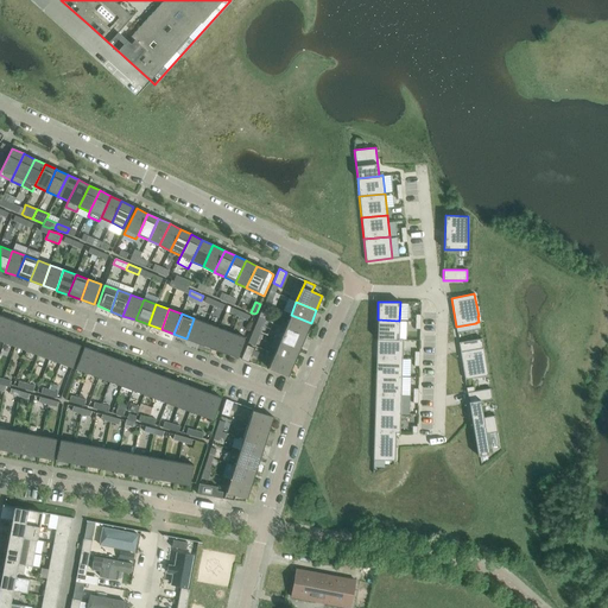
[(291,315),(285,328),(305,336),(311,323),(291,315)]
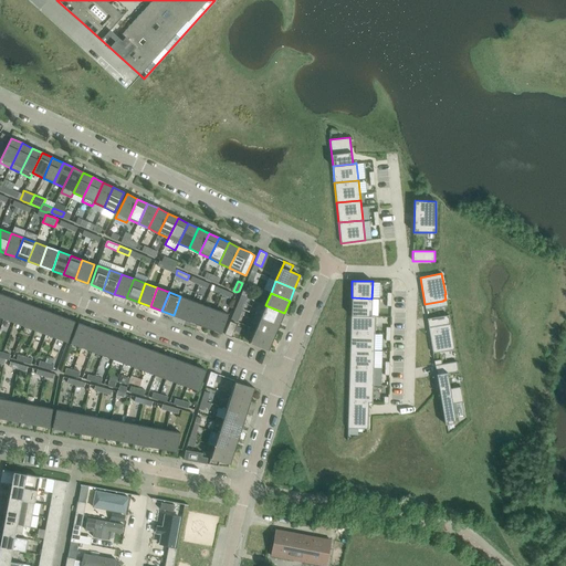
[(11,297),(1,294),(0,295),(0,316),(3,318),(11,297)]
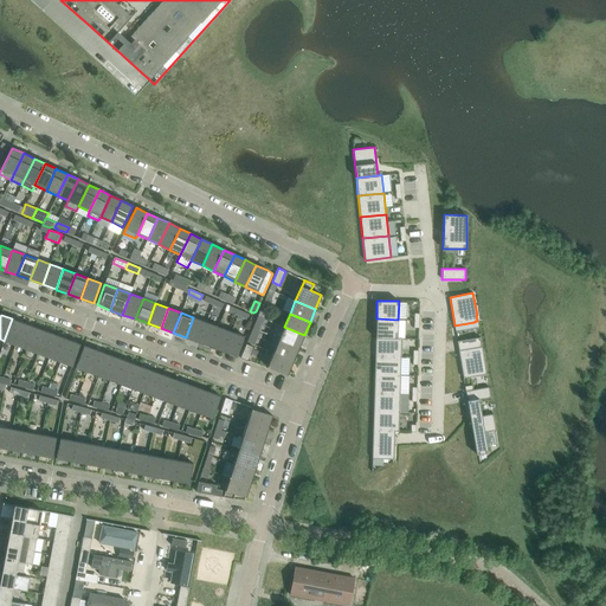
[(257,320),(252,329),(258,330),(260,331),(266,318),(263,317),(258,316),(257,320)]
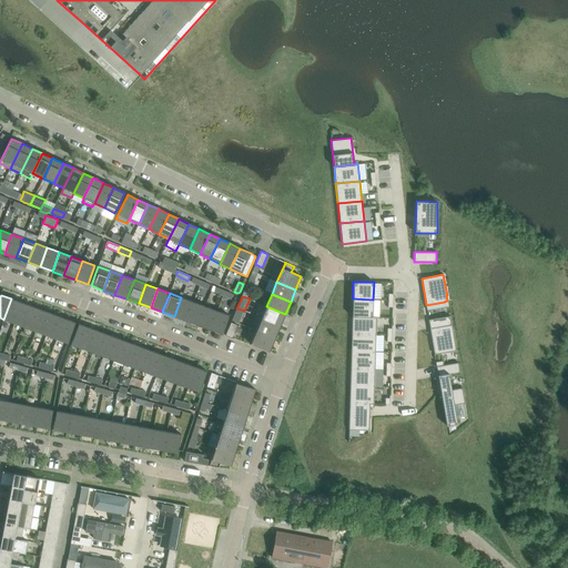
[(193,302),(181,297),(174,316),(186,321),(193,302)]
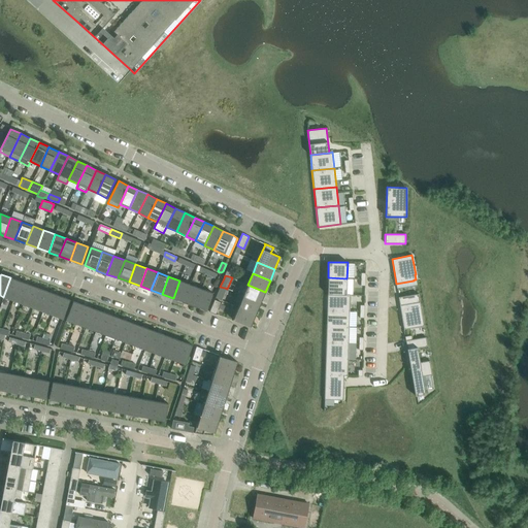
[(21,282),(10,277),(3,297),(13,301),(21,282)]
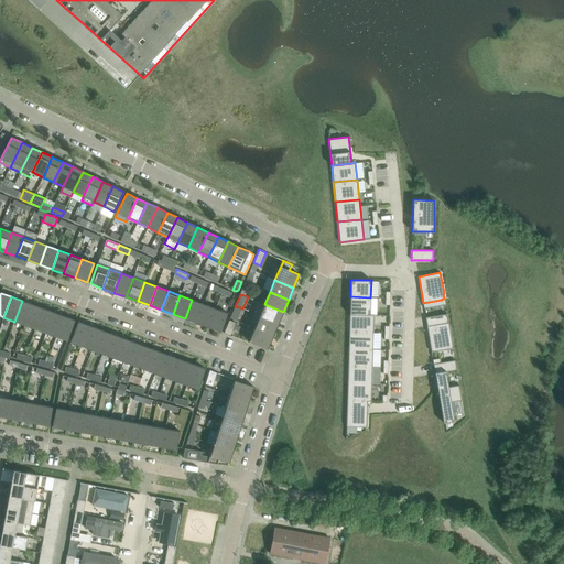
[(350,296),(349,314),(370,315),(370,314),(370,297),(350,296)]
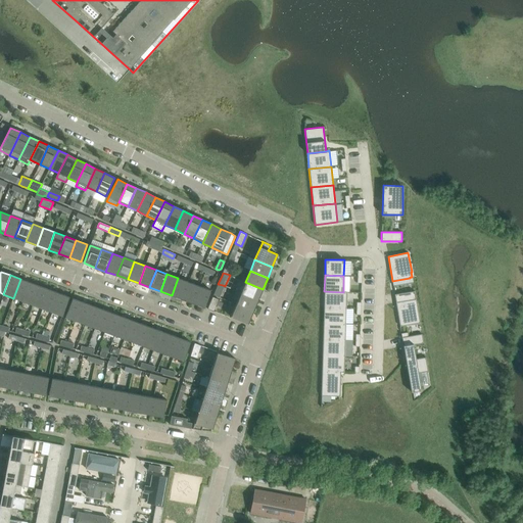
[(178,278),(172,295),(182,299),(189,282),(178,278)]
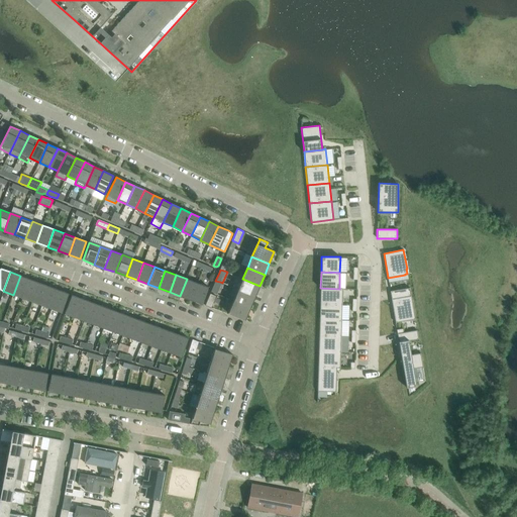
[(29,279),(20,276),(13,295),(22,298),(29,279)]
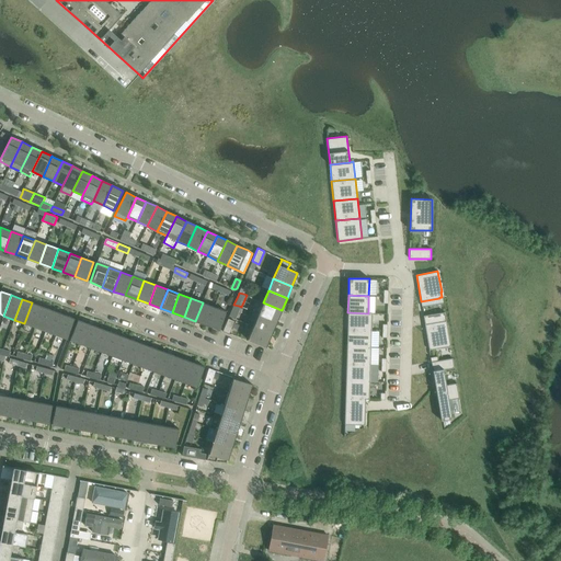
[(43,307),(32,302),(24,323),(35,328),(43,307)]
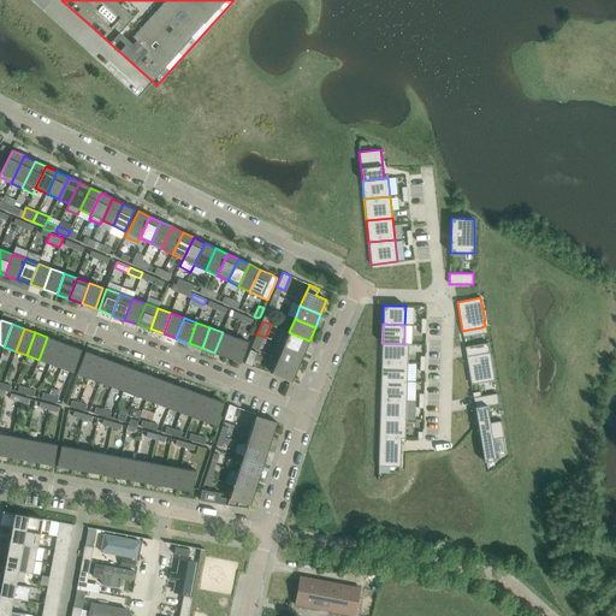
[(236,337),(223,332),(214,353),(227,357),(236,337)]
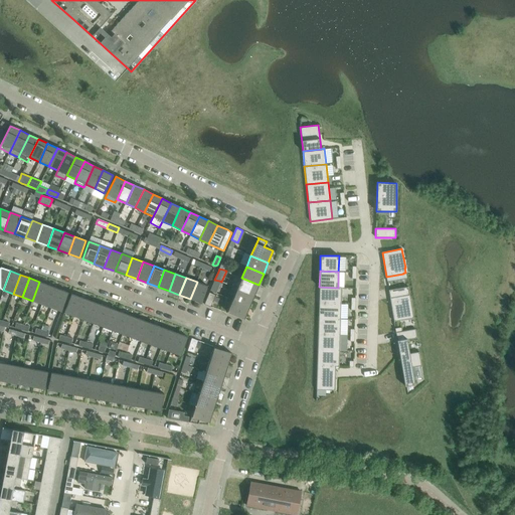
[(253,296),(259,285),(241,278),(236,289),(253,296)]
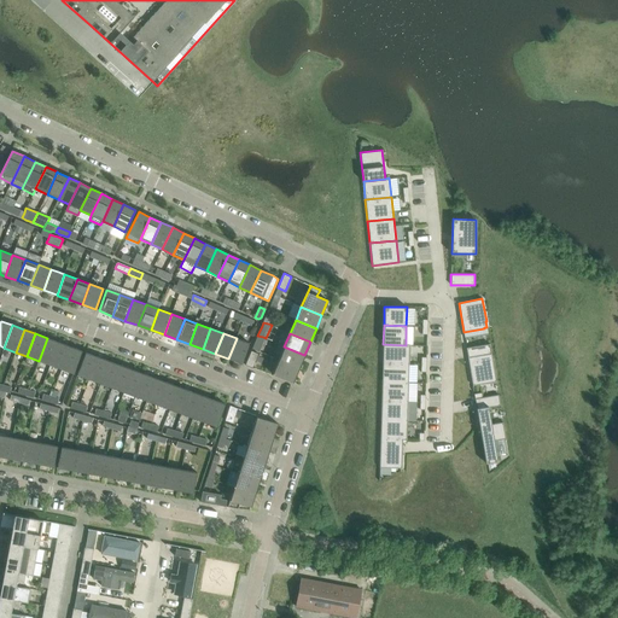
[(266,338),(263,337),(257,336),(252,349),(260,351),(266,338)]
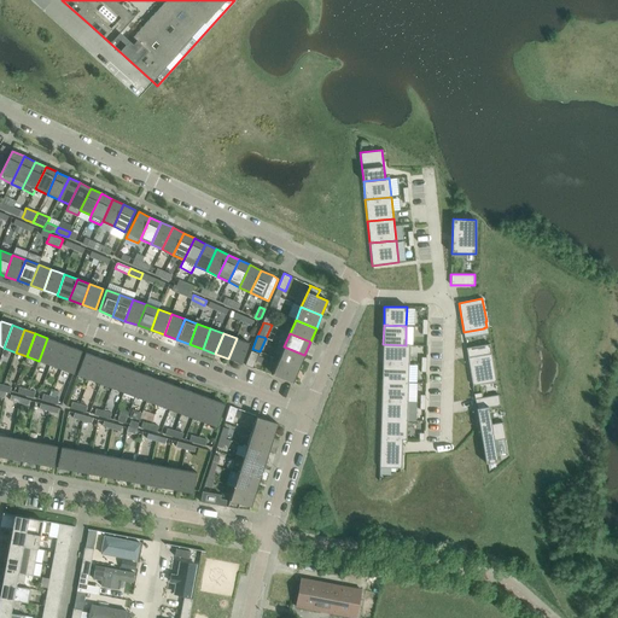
[(58,342),(47,338),(39,361),(51,365),(59,343),(58,342)]
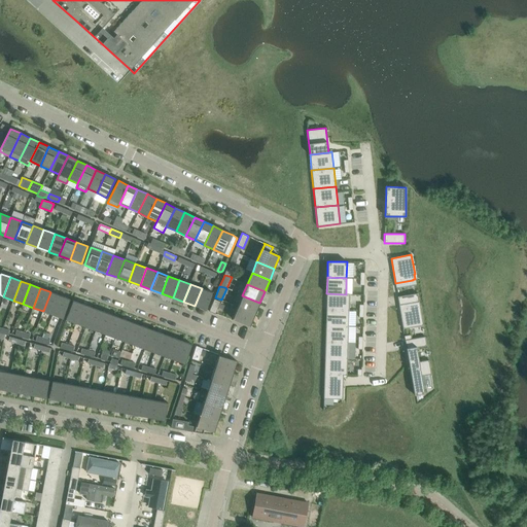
[(195,306),(206,310),(212,292),(202,288),(195,306)]
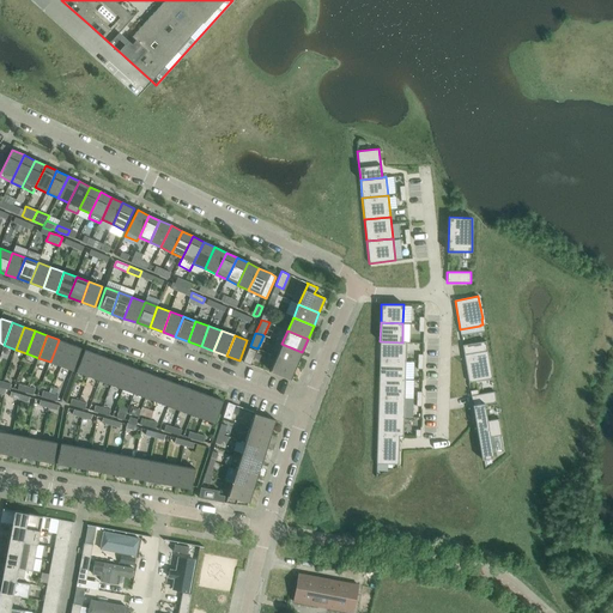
[(70,344),(59,340),(50,362),(58,365),(61,366),(70,344)]
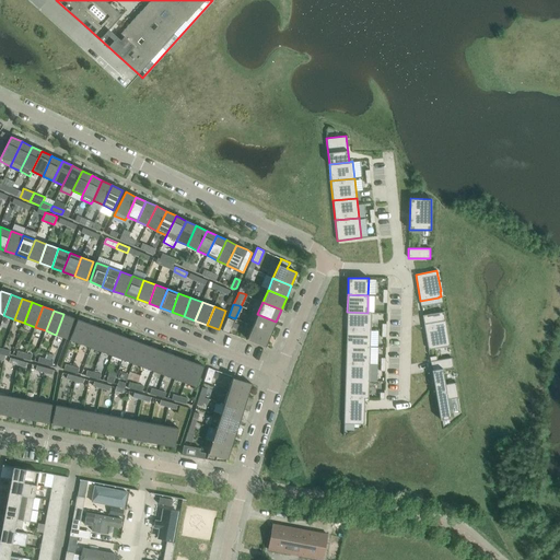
[(371,312),(368,312),(368,313),(347,312),(347,329),(371,329),(371,312)]
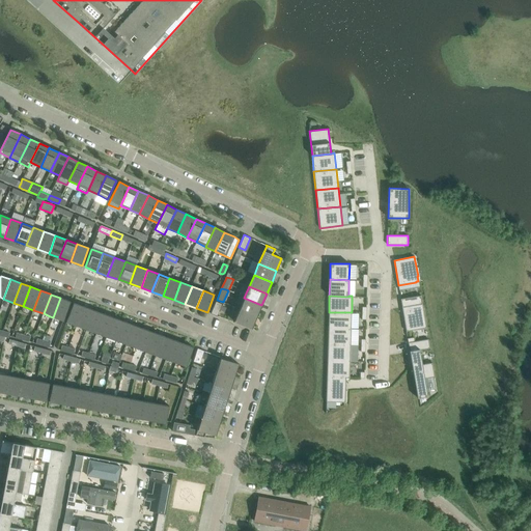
[(400,299),(401,307),(422,304),(421,296),(400,299)]
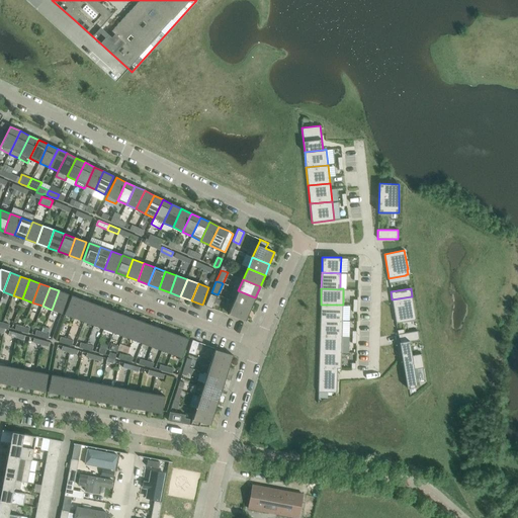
[(69,294),(59,290),(52,310),(62,313),(62,314),(69,294)]
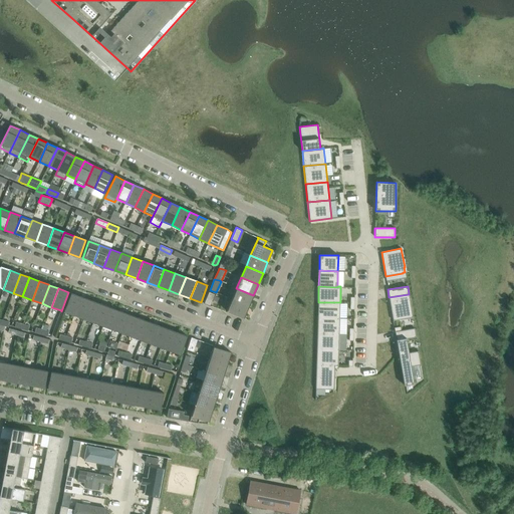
[(236,288),(232,299),(249,306),(253,295),(236,288)]
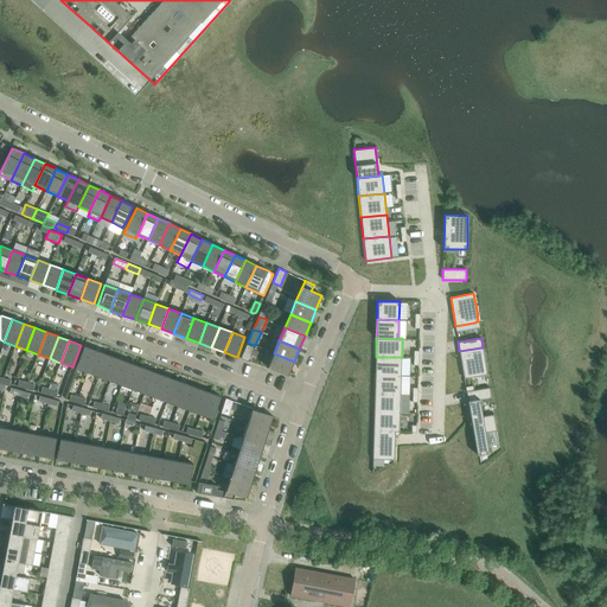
[(241,358),(248,362),(254,347),(247,345),(241,358)]
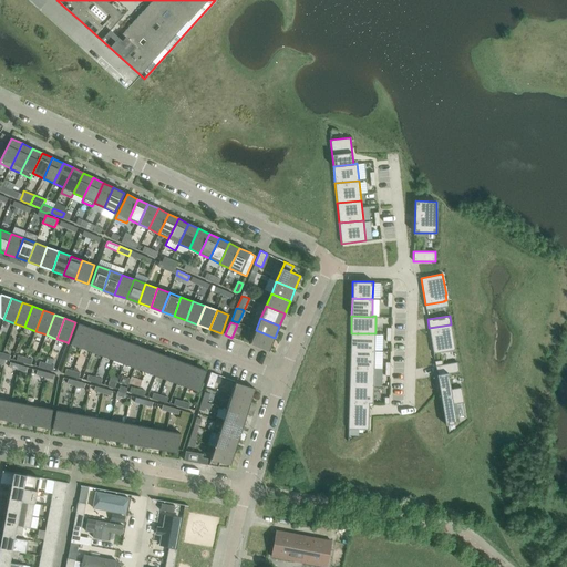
[(71,344),(81,348),(89,327),(79,323),(71,344)]
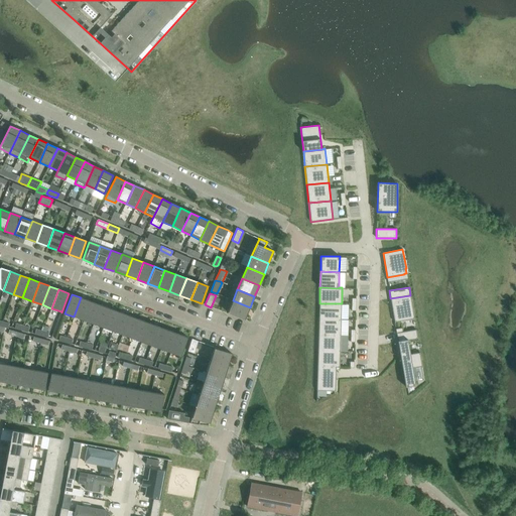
[(410,295),(390,298),(394,321),(414,318),(410,295)]
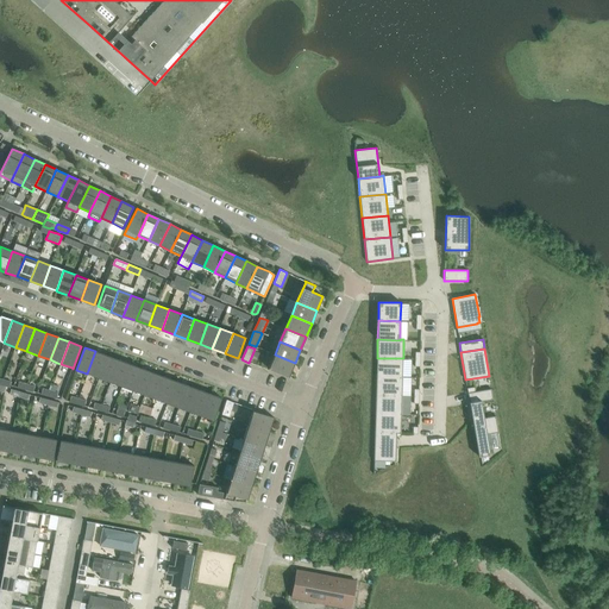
[(107,356),(95,351),(87,374),(99,378),(107,356)]
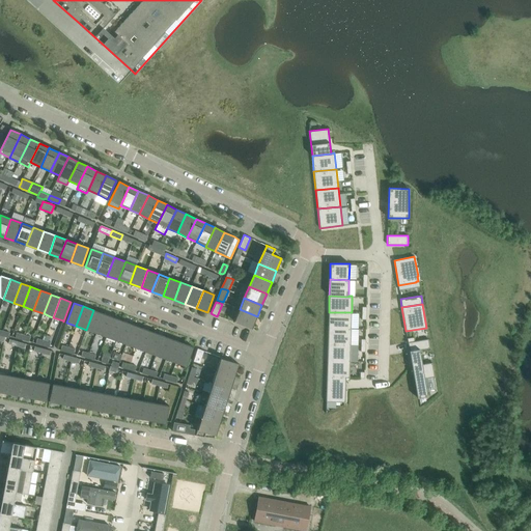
[(252,329),(257,316),(240,309),(233,322),(232,322),(242,326),(243,325),(252,329)]
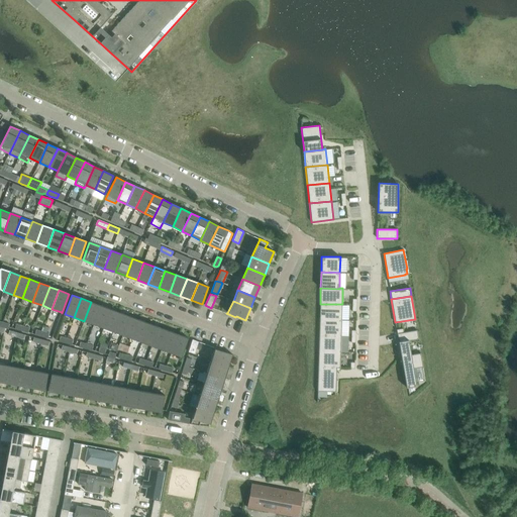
[(101,305),(91,302),(84,321),(94,324),(101,305)]
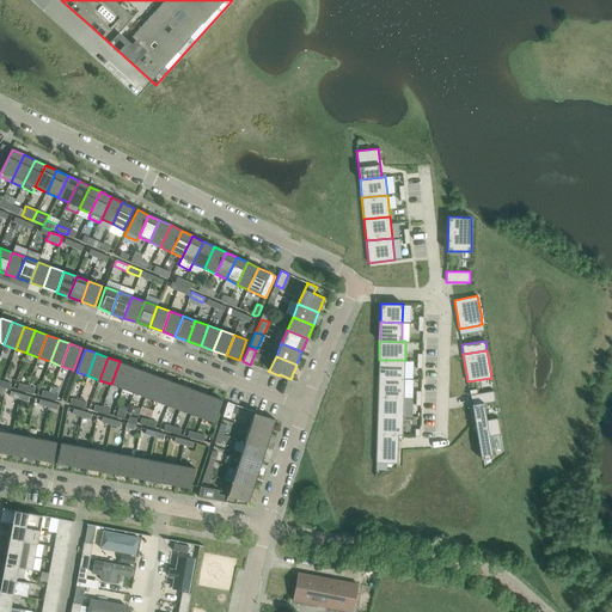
[(379,360),(378,378),(404,379),(405,360),(379,360)]
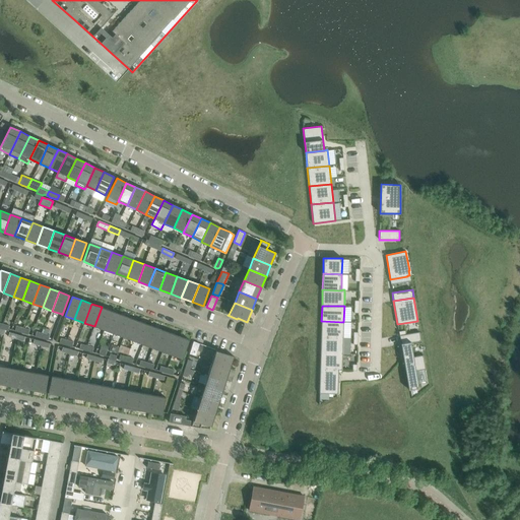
[(111,311),(102,307),(94,326),(104,330),(111,311)]
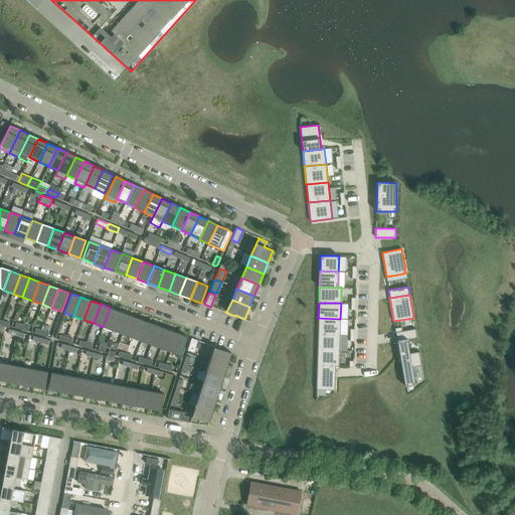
[(120,312),(110,308),(103,327),(113,330),(120,312)]
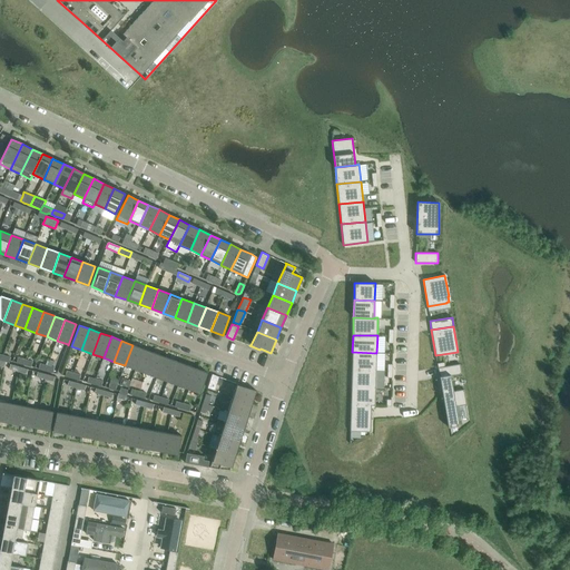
[(143,349),(133,345),(125,365),(135,370),(143,349)]
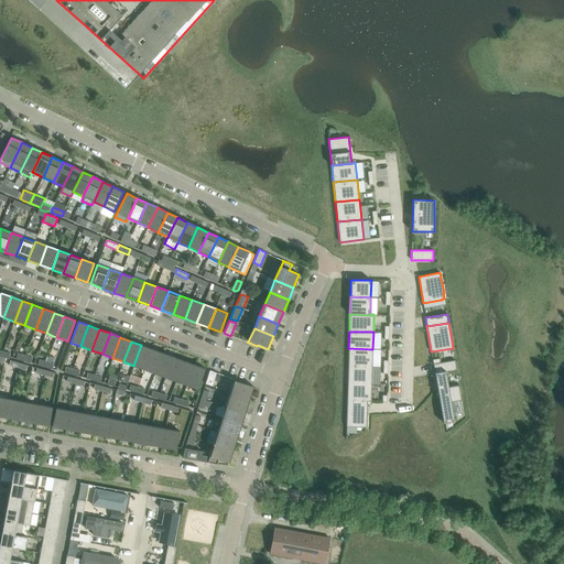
[(152,349),(141,345),(133,366),(144,370),(152,349)]
